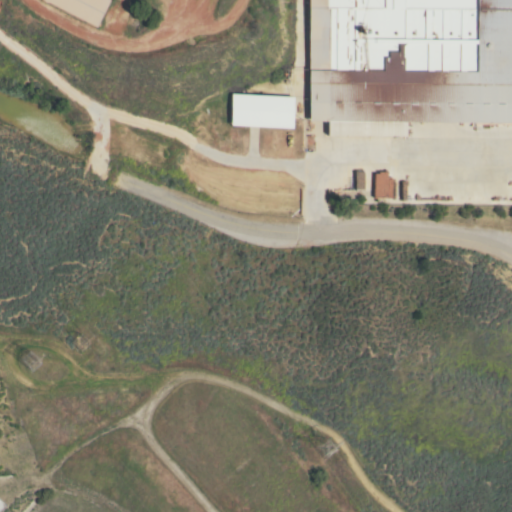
[(109,0),(95,27),(41,0),(109,0)]
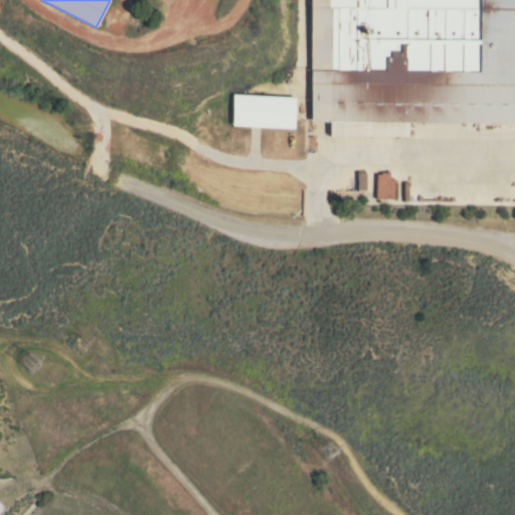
[(514,123),(406,122),(406,137),(329,136),(329,122),(311,122),(311,0),(514,0),(514,123)]
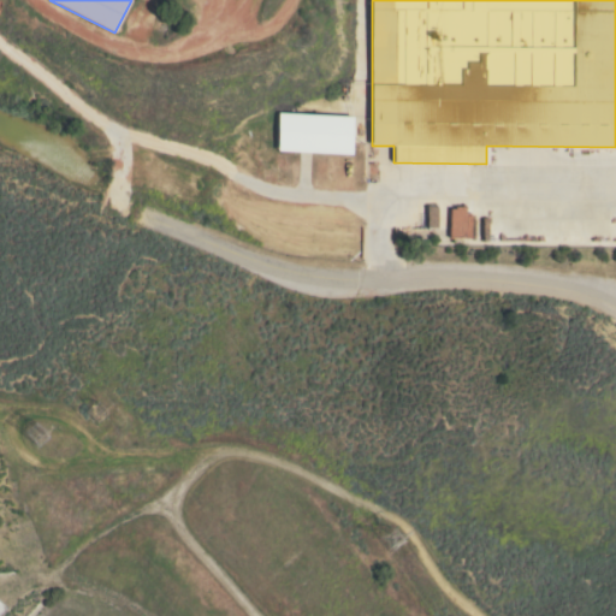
[(353,116),(351,154),(277,150),(279,112),(353,116)]
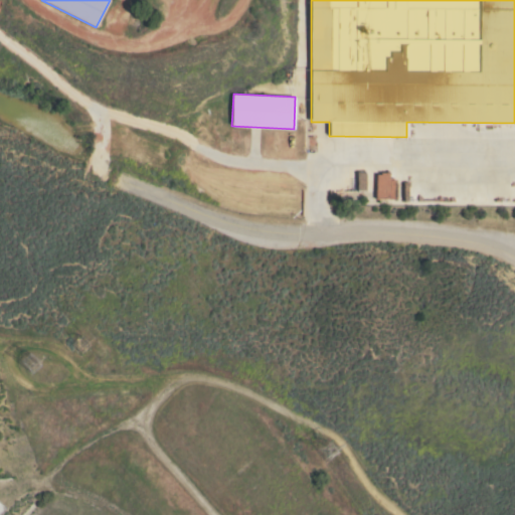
[(364,171),(354,171),(355,192),(364,191),(364,171)]
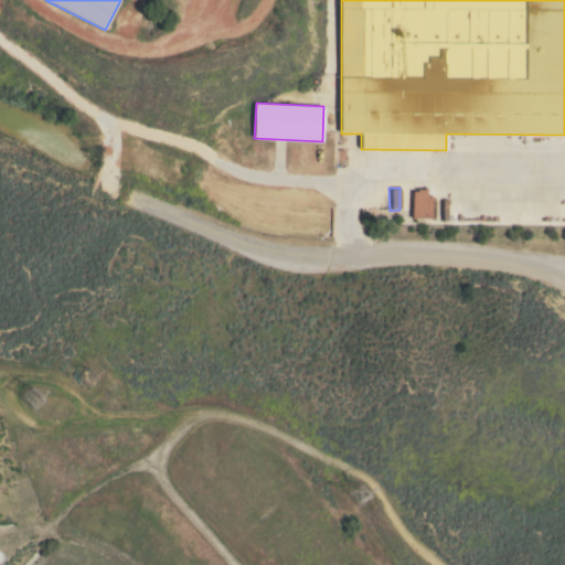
[(411,190),(411,217),(429,219),(429,191),(411,190)]
